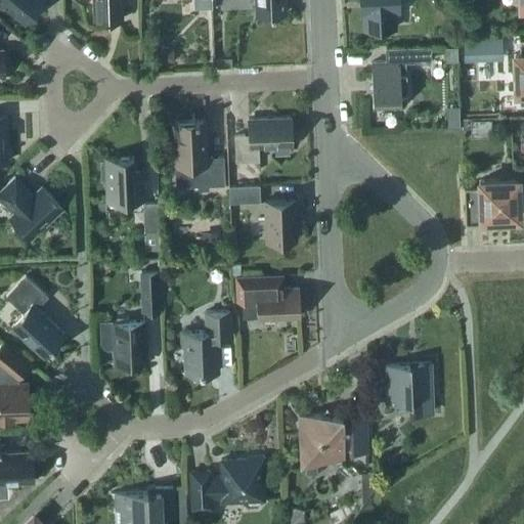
[(0,0),(0,6),(2,8),(4,6),(25,23),(42,0),(0,0)]
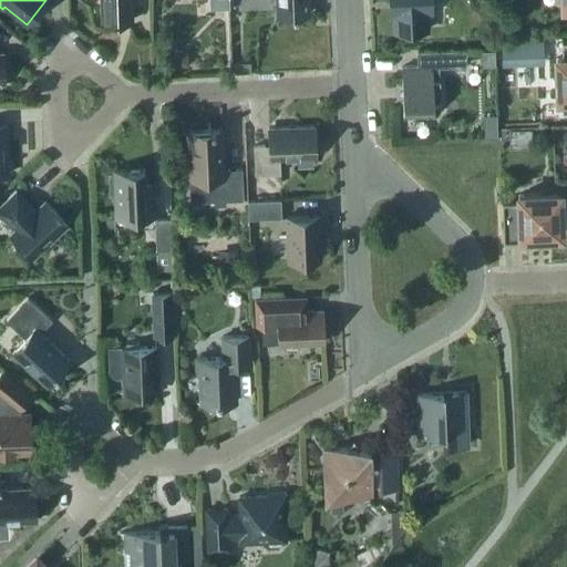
[(101,0),(102,21),(133,21),(131,0),(101,0)]
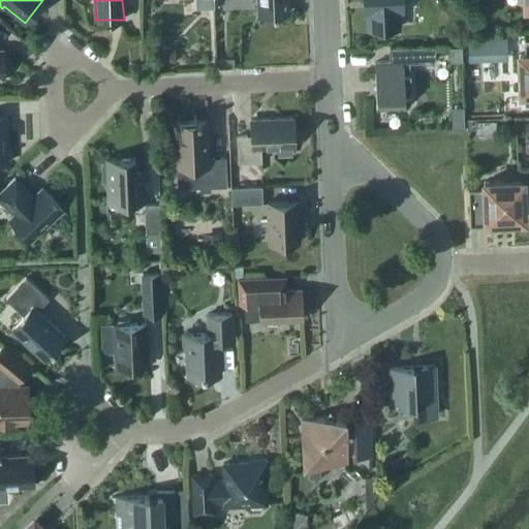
[(257,0),(258,13),(289,12),(288,0),(257,0)]
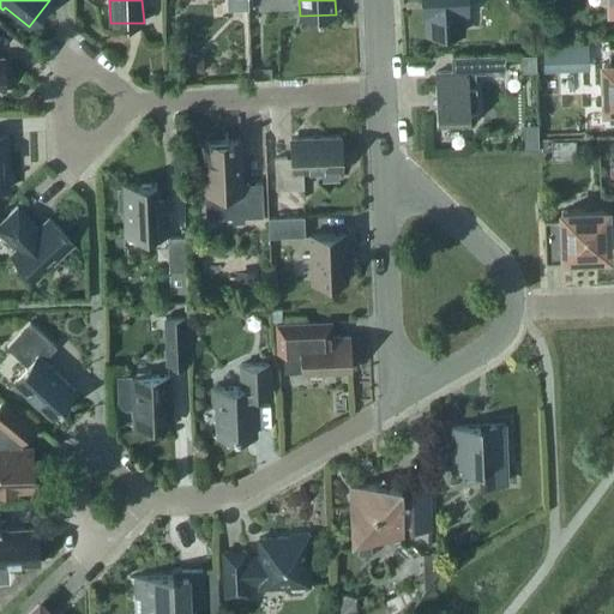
[(422,0),(422,1),(427,1),(428,34),(463,32),(462,12),(468,12),(467,0),(422,0)]
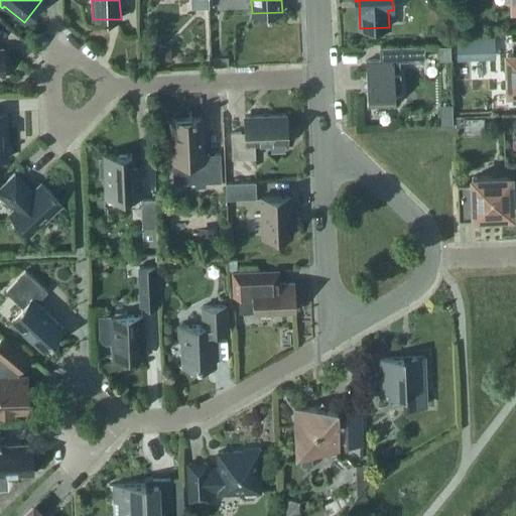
[(458,38),(459,59),(497,57),(496,36),(458,38)]
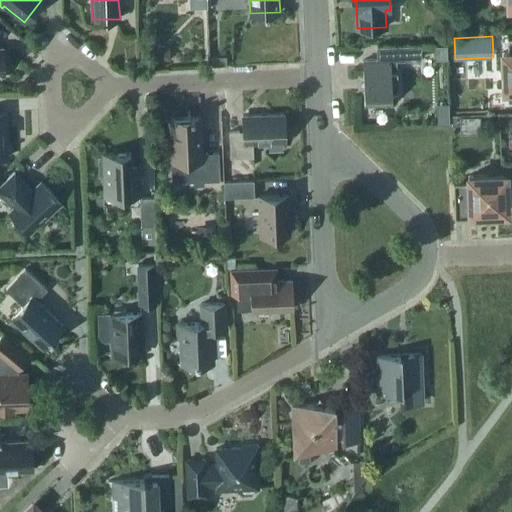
[(504,90),(511,90),(511,93),(511,36),(508,37),(508,52),(503,52),(504,90)]
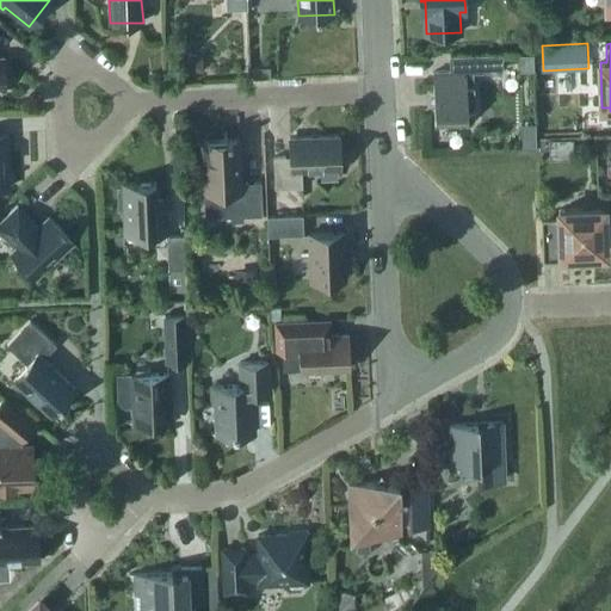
[(474,85),(467,85),(466,71),(501,69),(501,54),(503,54),(503,53),(450,55),(450,56),(451,56),(451,72),(433,72),(434,124),(468,123),(468,111),(475,110),(474,85)]
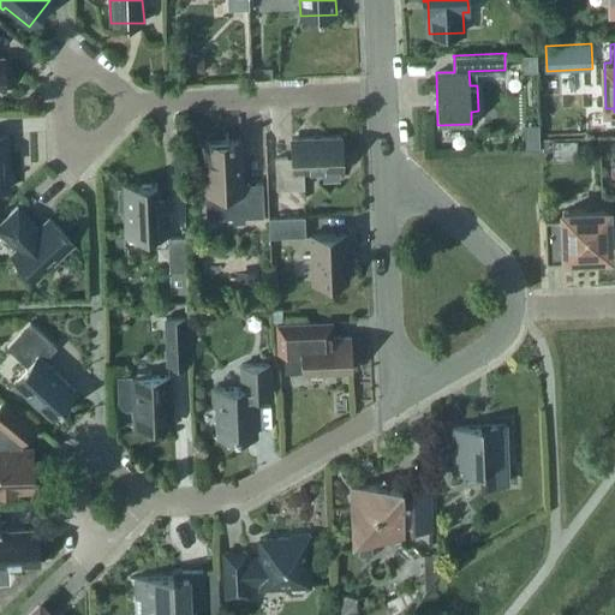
[(187,72),(203,71),(203,57),(187,57),(187,72)]
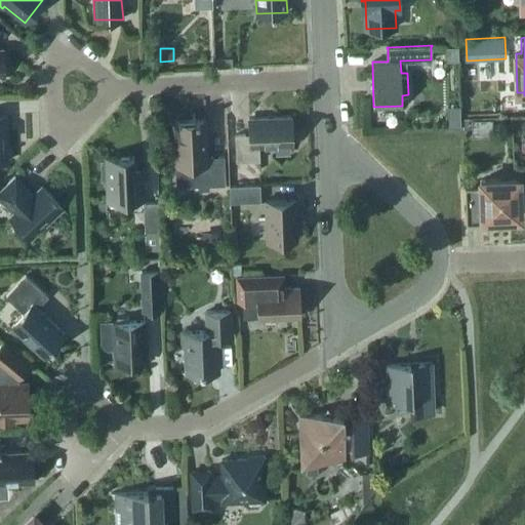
[(457,63),(456,48),(444,49),(445,63),(457,63)]
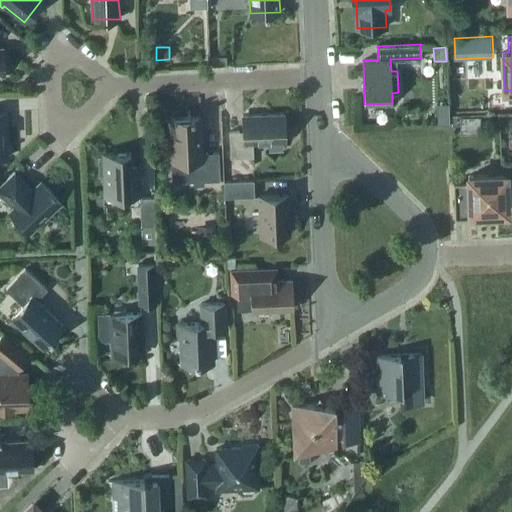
[(284,113),(243,115),(243,131),(229,132),(230,157),(253,157),(253,143),(285,141),(284,113)]
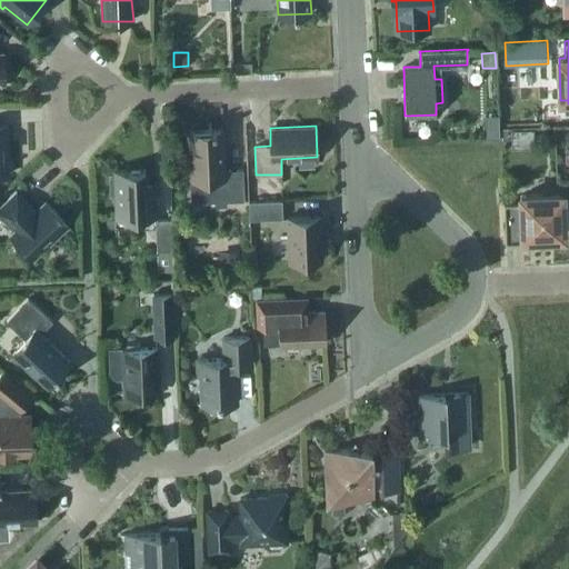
[(245,200),(242,169),(225,170),(223,130),(189,131),(189,135),(180,135),(181,151),(190,150),(192,202),(206,201),(245,200)]
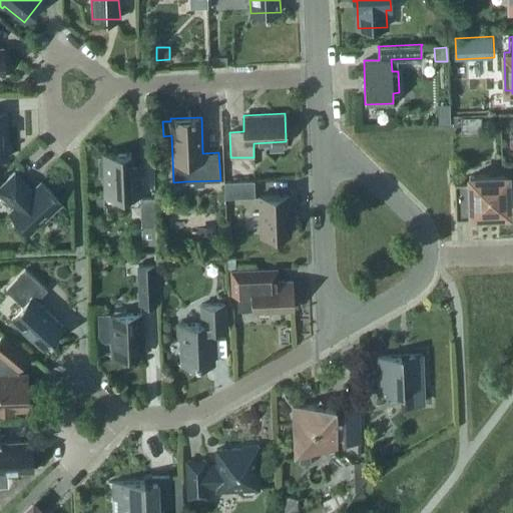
[(103,158),(98,158),(99,175),(104,175),(105,195),(141,194),(140,168),(132,168),(131,152),(103,153),(103,158)]
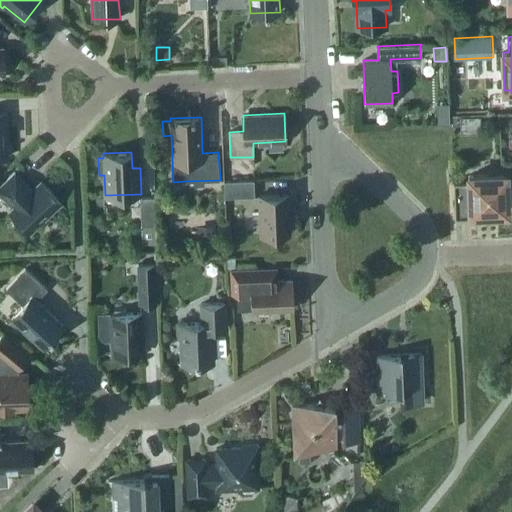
[(0,192),(15,208),(10,212),(29,232),(60,201),(42,182),(32,191),(15,172),(0,186),(0,192)]
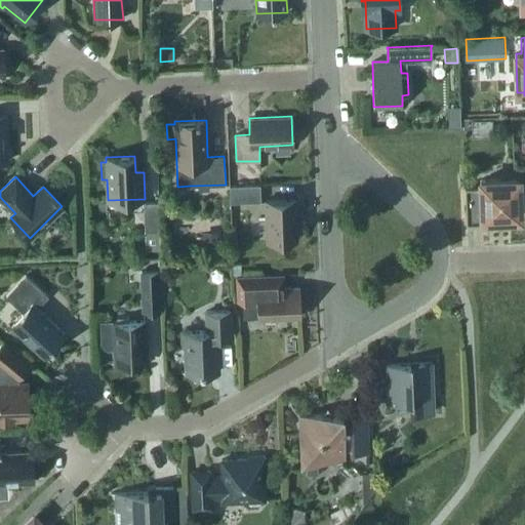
[(467,224),(503,221),(503,217),(520,217),(520,210),(519,178),(501,178),(501,179),(480,179),(481,186),(465,187),(467,224)]
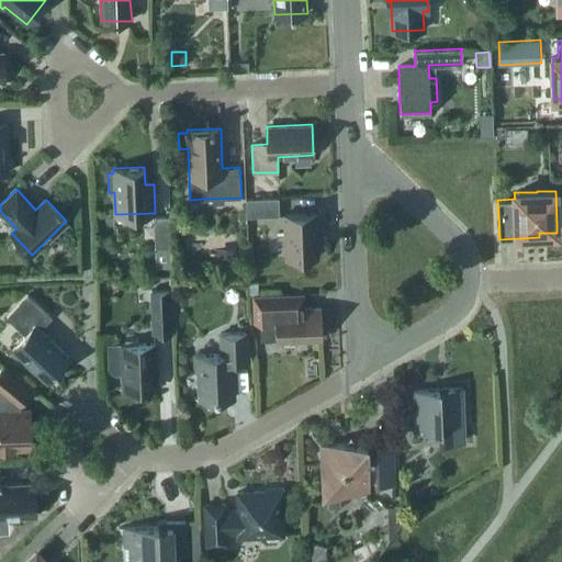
[(245,200),(245,217),(278,216),(277,199),(245,200)]
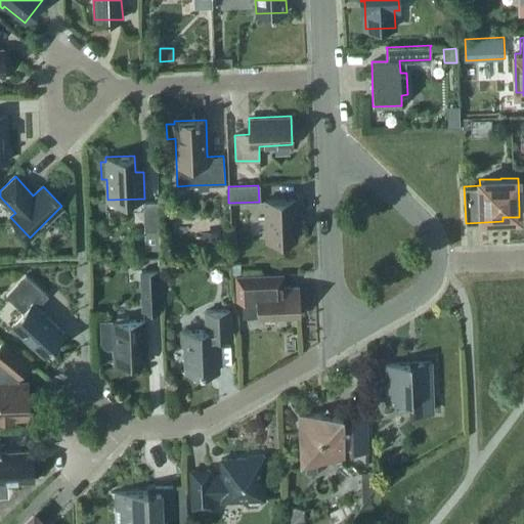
[(265,200),(267,241),(296,239),(294,199),(265,200)]
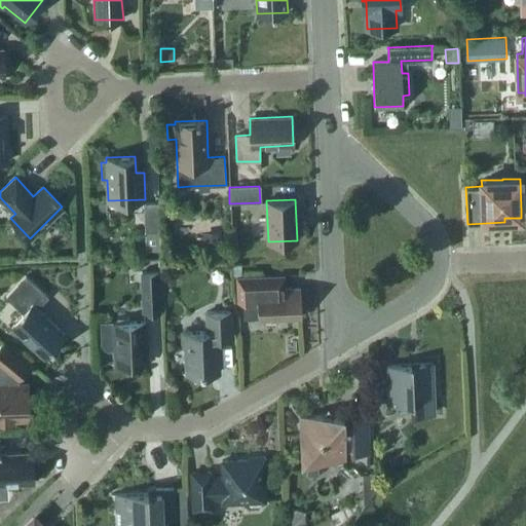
[(158,231),(157,203),(143,203),(144,232),(158,231)]
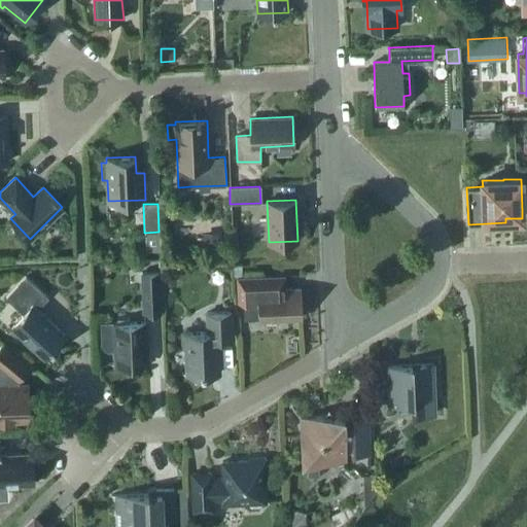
[(203,249),(219,248),(219,232),(202,233),(203,249)]
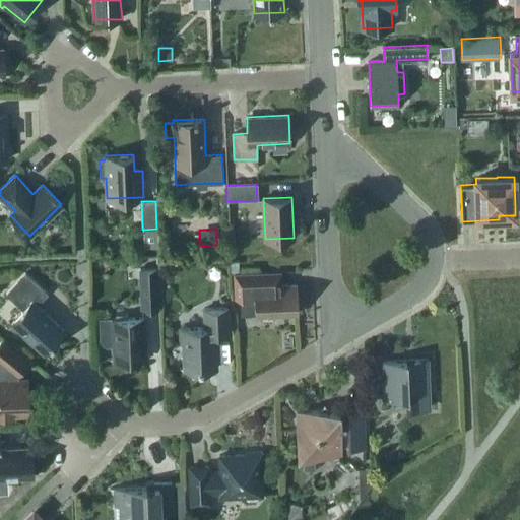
[(139,311),(158,310),(156,268),(137,269),(139,311)]
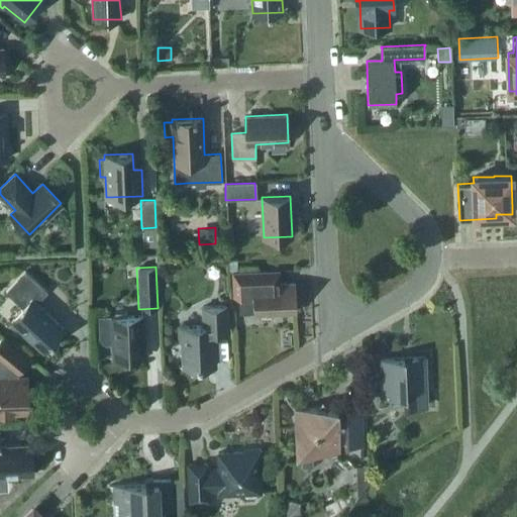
[(11,321),(43,351),(64,328),(36,303),(47,292),(25,271),(6,291),(23,308),(11,321)]
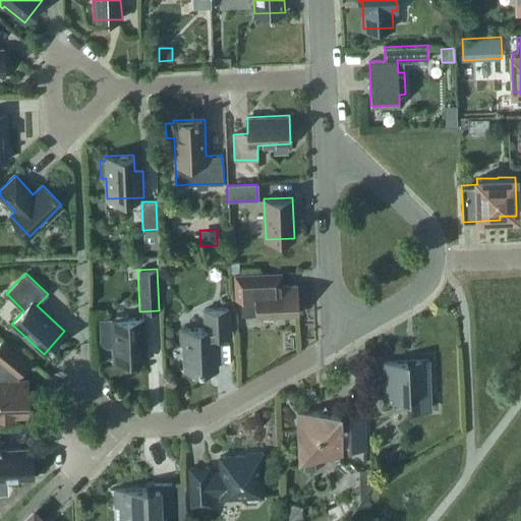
[(296,285),(281,286),(281,273),(262,273),(235,274),(236,294),(241,294),(242,315),(256,314),(256,315),(297,313),(296,285)]
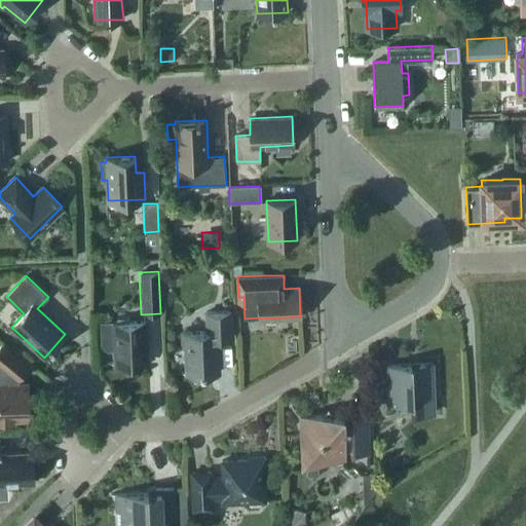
[(208,331),(183,332),(183,348),(186,347),(187,374),(219,373),(218,338),(232,337),(231,311),(207,312),(208,331)]
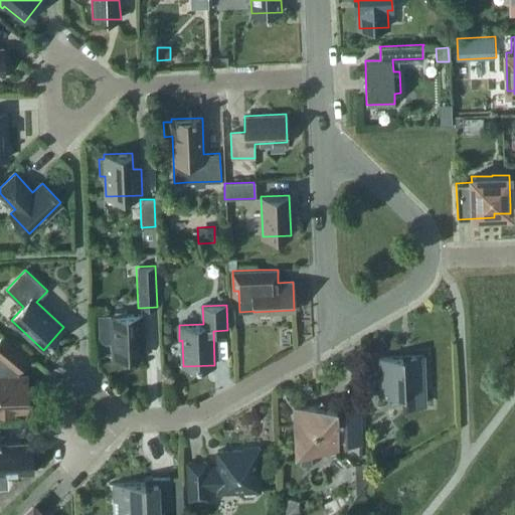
[(101,317),(102,336),(107,340),(113,340),(114,357),(144,355),(142,314),(126,315),(126,311),(115,312),(115,316),(112,316),(112,317),(101,317)]
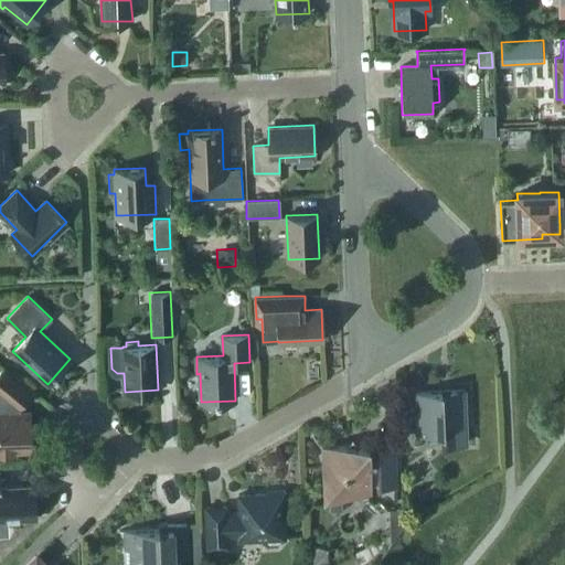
[(29,394),(2,372),(0,373),(0,390),(0,391),(0,449),(29,449),(29,437),(32,437),(31,427),(29,427),(28,414),(20,414),(19,406),(29,394)]
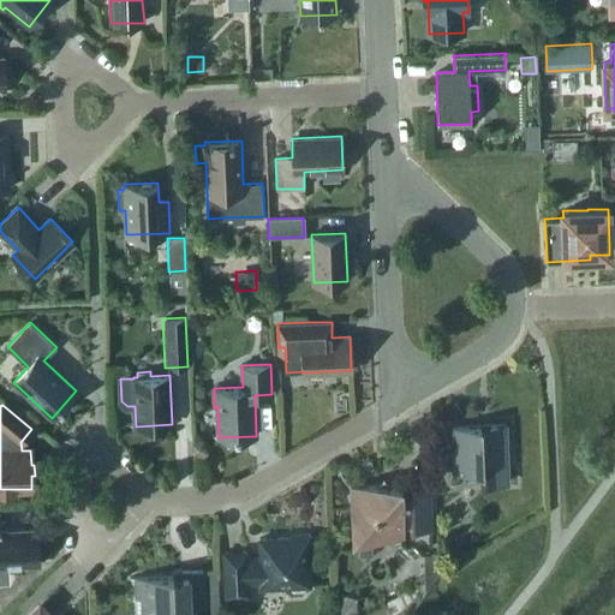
[(453,428),(454,472),(481,471),(482,484),(507,483),(506,425),(453,428)]
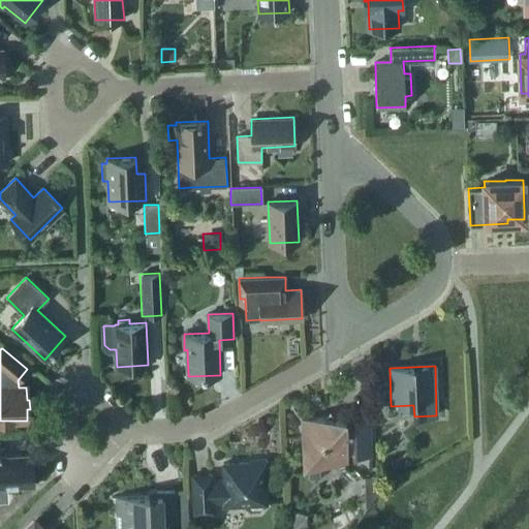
[(301,419),(303,462),(347,461),(346,457),(371,456),(370,419),(353,421),(353,424),(345,424),(345,416),(301,419)]
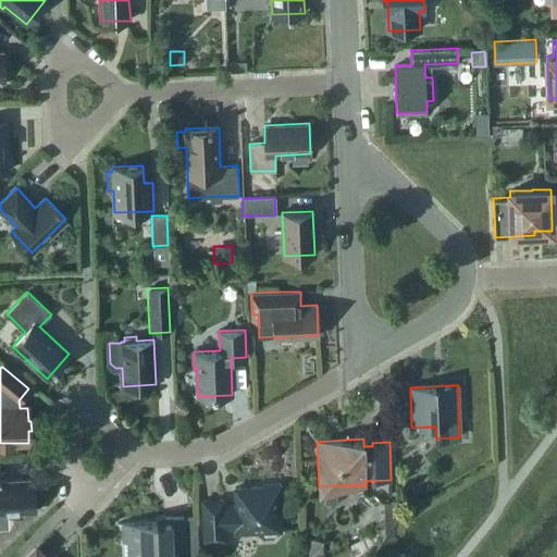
[(0,512),(36,511),(35,479),(0,480),(0,512)]
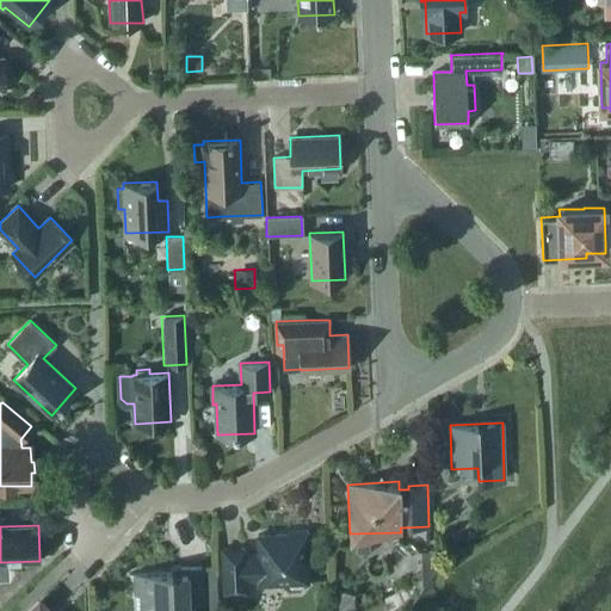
[(223,549),(224,592),(246,591),(246,580),(260,579),(260,584),(308,581),(307,550),(309,550),(308,531),(289,532),(289,535),(258,536),(259,555),(245,556),(245,548),(223,549)]
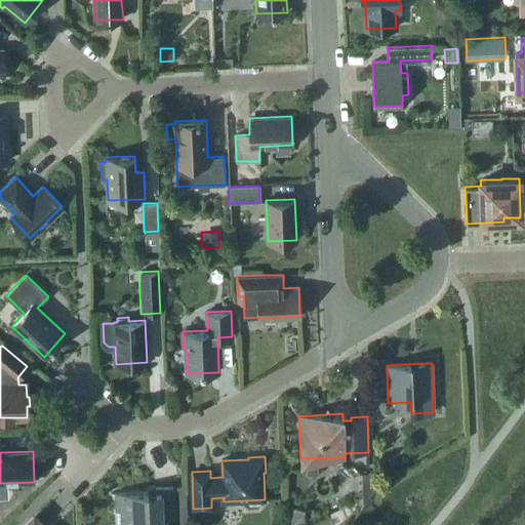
[(112,493),(112,524),(162,524),(162,518),(174,517),(173,487),(156,488),(156,492),(112,493)]
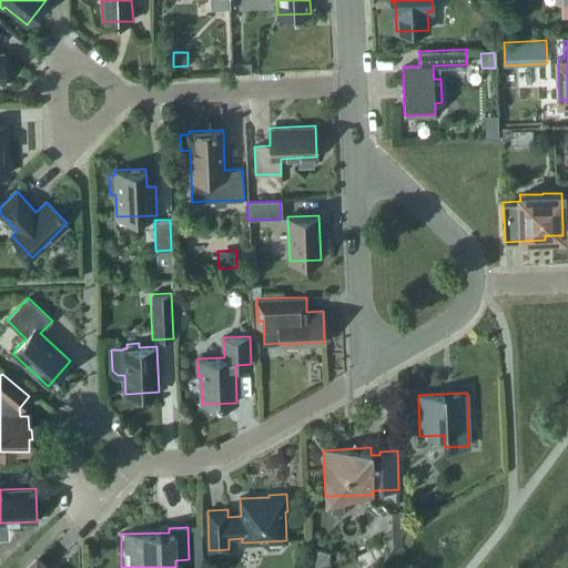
[(313,565),(328,565),(327,549),(313,550),(313,565)]
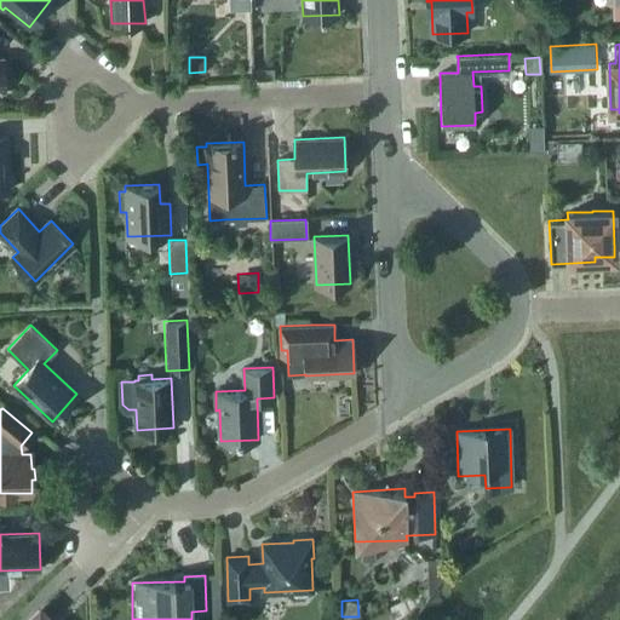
[(51,619),(40,608),(27,619),(51,619)]
